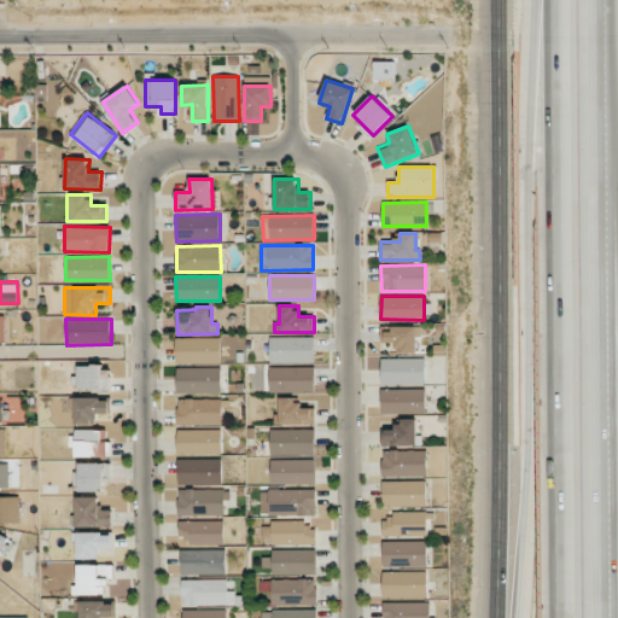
[(396,354),(417,353),(415,336),(421,336),(420,327),(380,328),(382,343),(396,343),(396,354)]
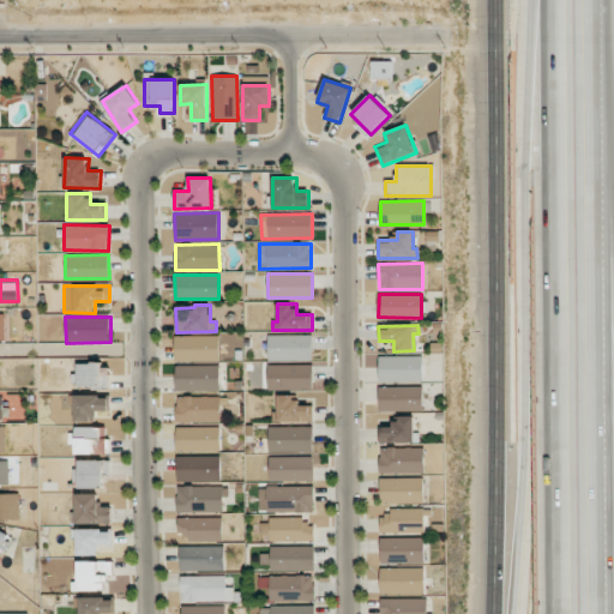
[(312,335),(269,336),(269,361),(313,360),(312,335)]
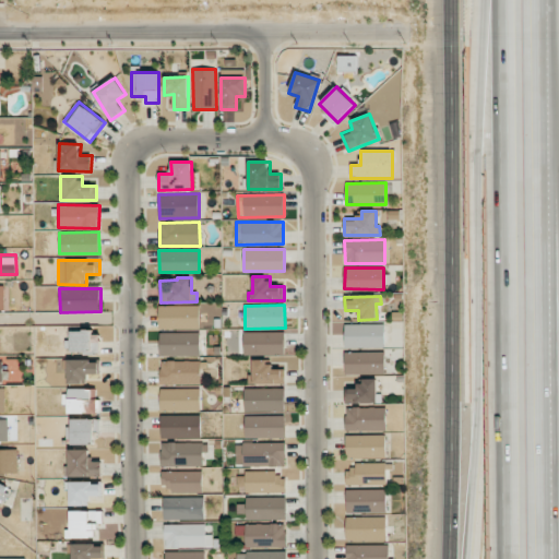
[(200,329),(200,306),(158,307),(159,329),(200,329)]
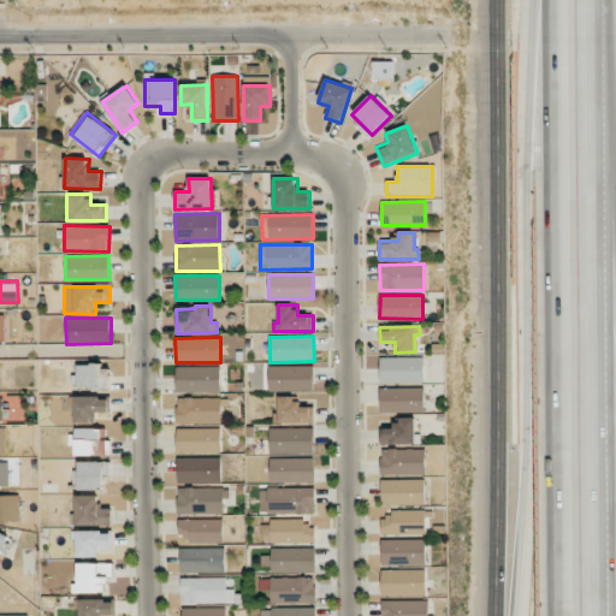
[(424,384),(424,357),(380,357),(379,383),(424,384)]
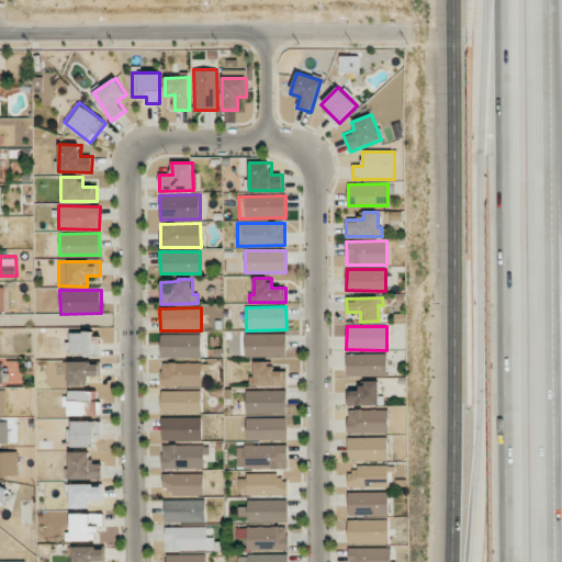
[(70,334),(71,356),(100,355),(99,333),(70,334)]
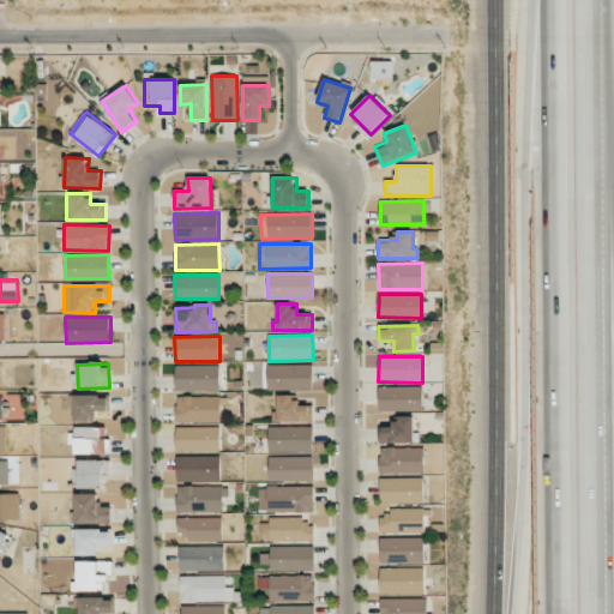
[(220,365),(175,366),(176,391),(220,391),(220,365)]
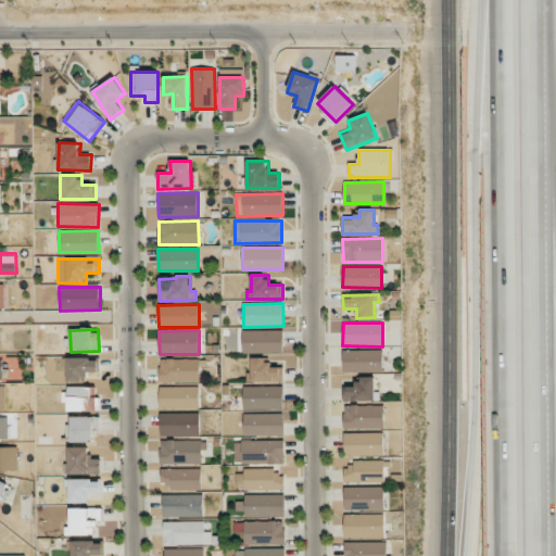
[(283,352),(283,330),(243,330),(243,352),(283,352)]
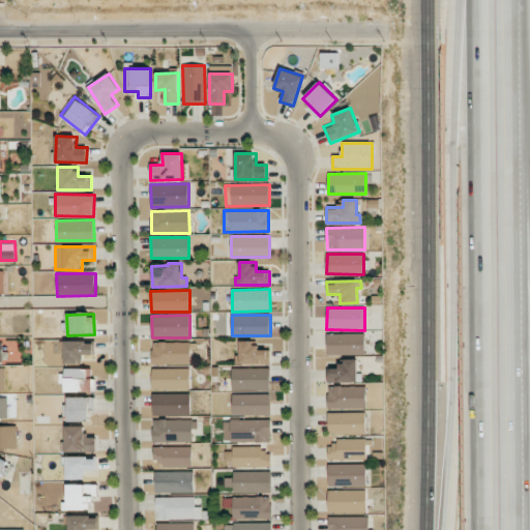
[(364,353),(364,333),(327,334),(327,354),(364,353)]
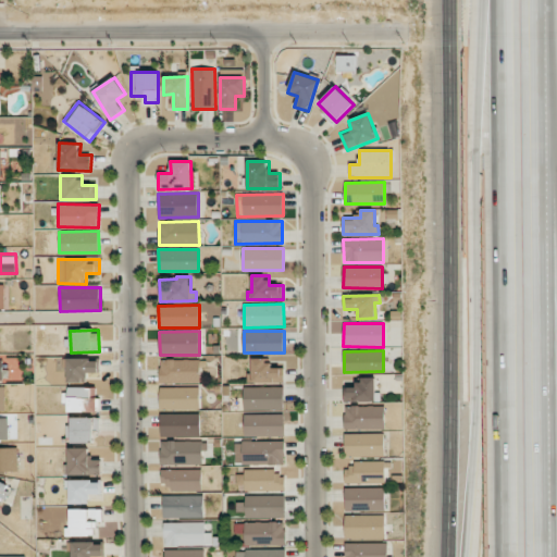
[(67,382),(87,383),(87,372),(100,372),(100,359),(67,359),(67,382)]
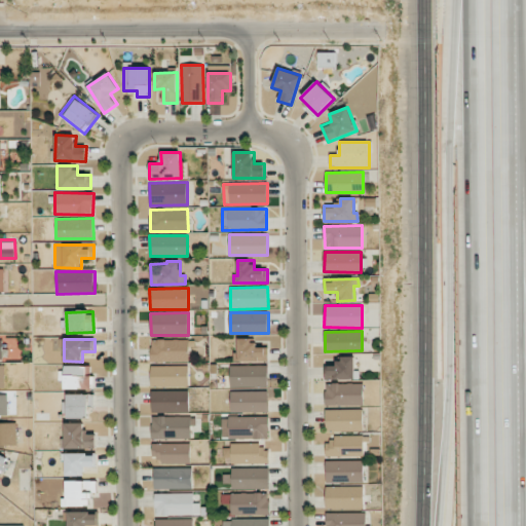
[(189,362),(189,340),(151,340),(151,362),(189,362)]
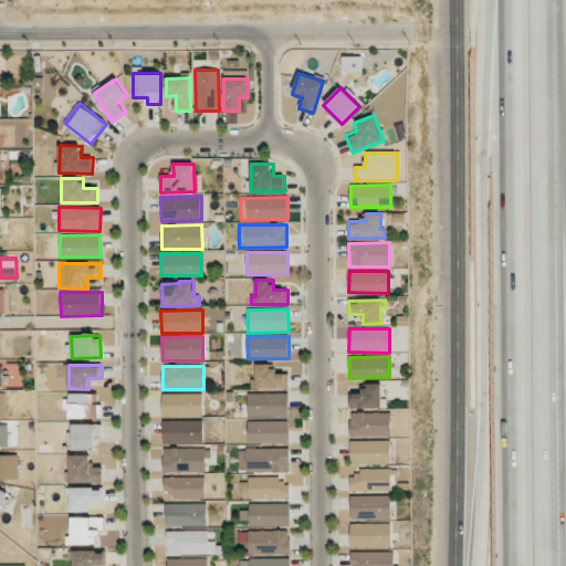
[(254,389),(289,389),(289,374),(276,374),(276,366),(254,366),(254,389)]
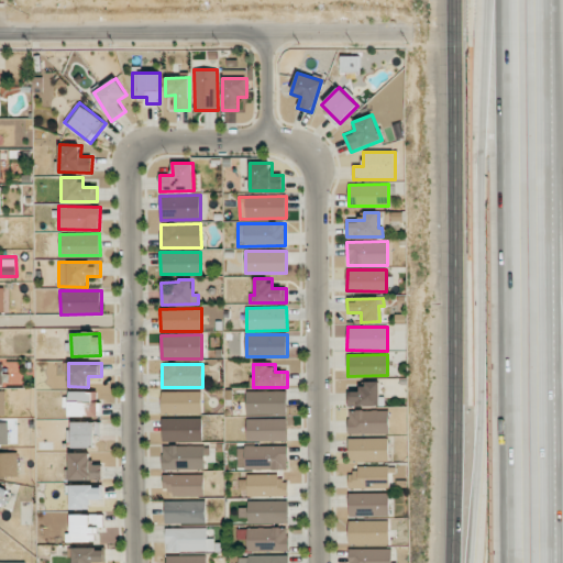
[(382,406),(381,383),(360,384),(360,393),(348,393),(348,407),(382,406)]
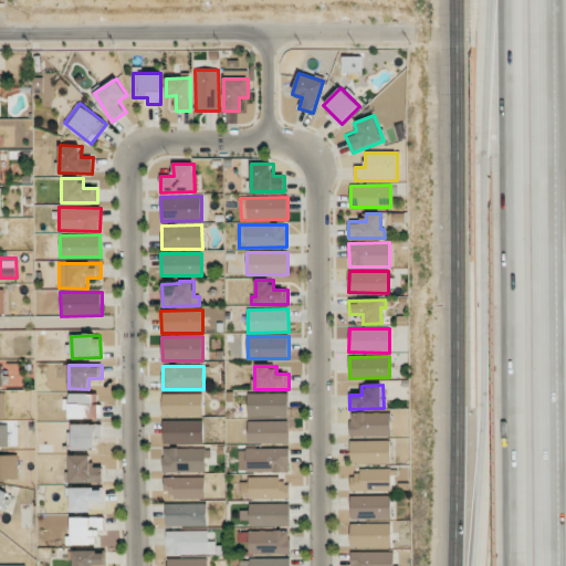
[(289,416),(289,392),(248,394),(249,417),(289,416)]
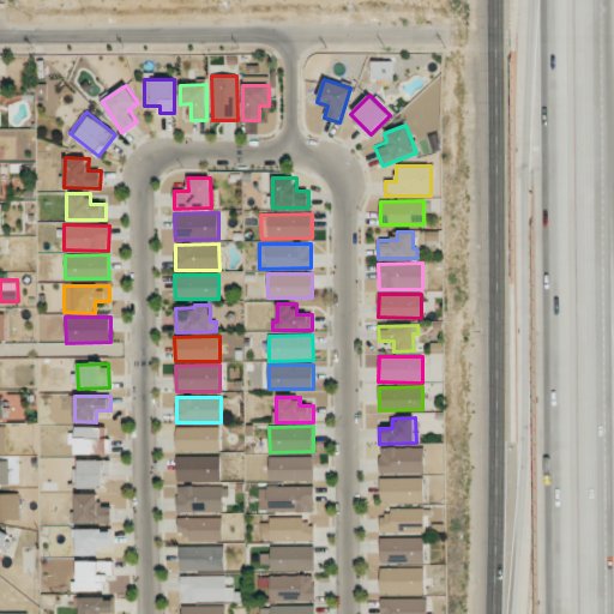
[(73,455),(108,455),(108,438),(102,438),(101,427),(73,427),(73,455)]
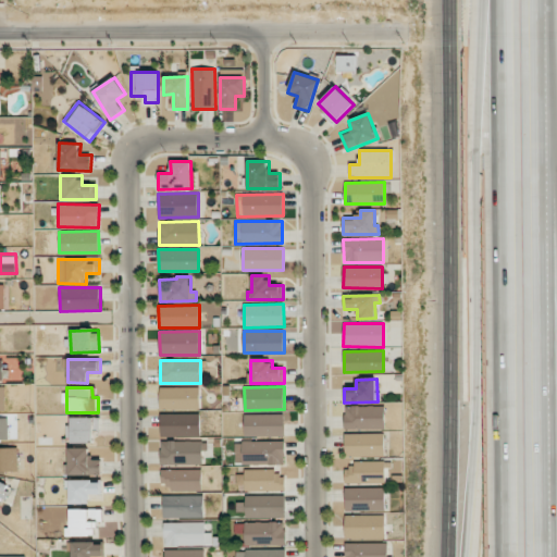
[(199,387),(160,387),(160,410),(200,409),(199,387)]
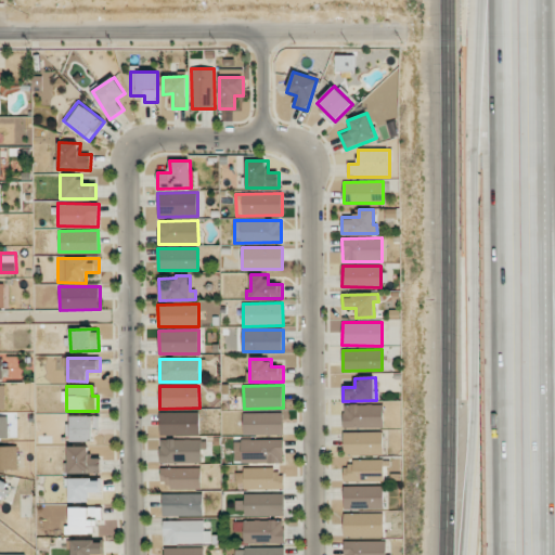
[(344,427),(383,428),(384,405),(344,404),(344,427)]
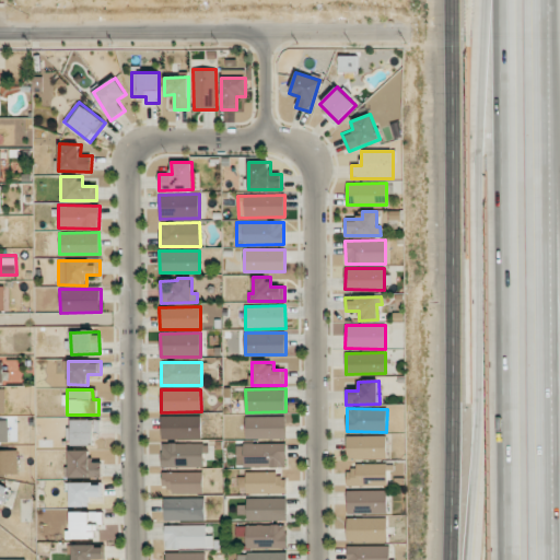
[(162,417),(162,440),(201,439),(201,416),(162,417)]
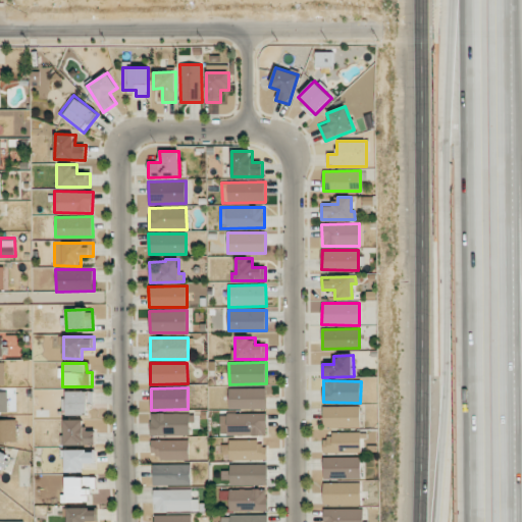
[(266,387),(228,388),(229,410),(267,409),(266,387)]
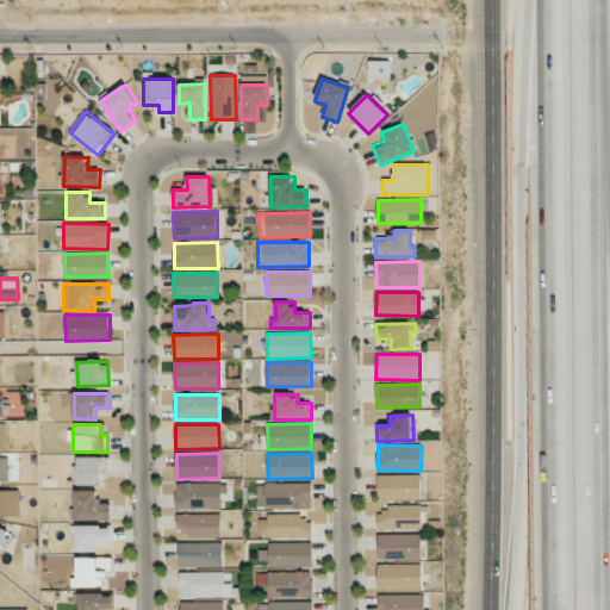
[(0,480),(8,481),(10,458),(0,456),(0,480)]
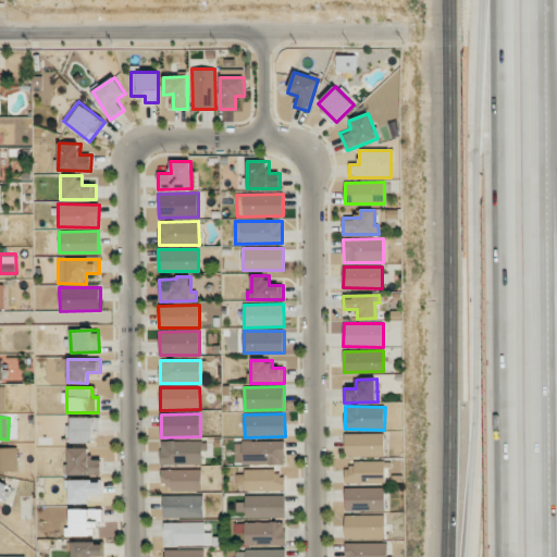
[(69,443),(94,443),(94,430),(98,430),(99,418),(69,417),(69,443)]
